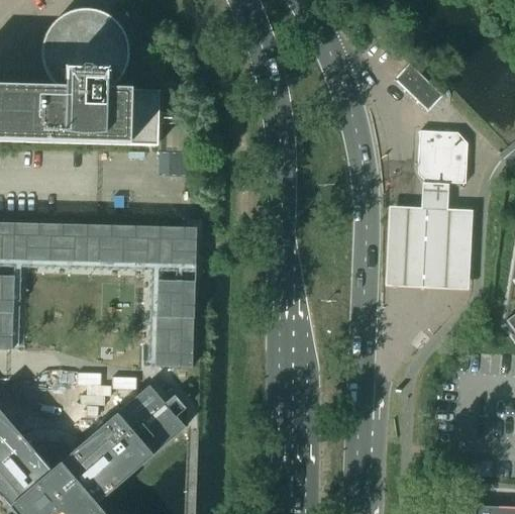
[(109,88),(115,83),(123,73),(127,61),(128,48),(126,36),(119,25),(110,16),(99,10),(87,8),(74,10),(63,14),(53,23),(45,33),(42,45),(42,59),(46,71),(54,81),(61,87),(0,85),(0,140),(158,144),(160,90),(109,88)]
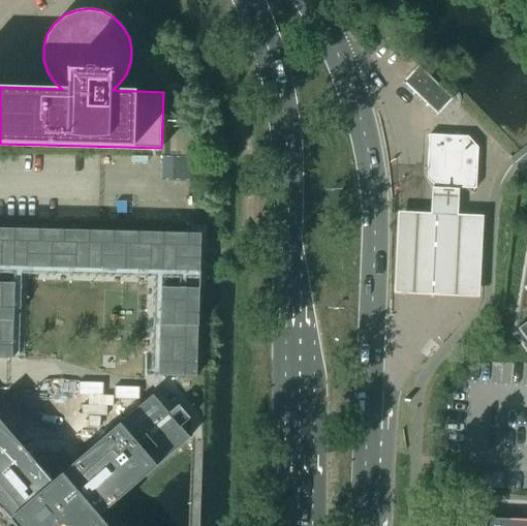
[(437,111),(438,113),(440,111),(439,111),(452,97),(453,98),(454,96),(419,63),(417,65),(419,66),(406,79),(405,78),(404,80),(405,82),(406,81),(437,111)]
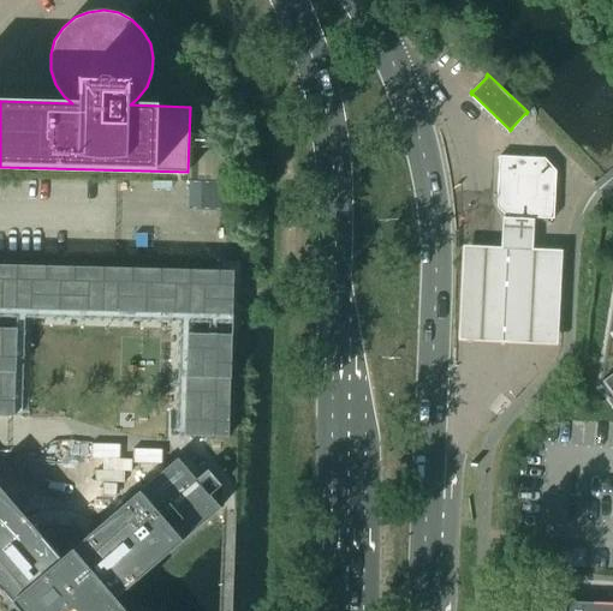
[(553,217),(557,217),(557,215),(554,215),(557,169),(546,156),(500,154),(499,190),(498,190),(498,192),(499,193),(498,204),(507,214),(553,216),(553,217)]
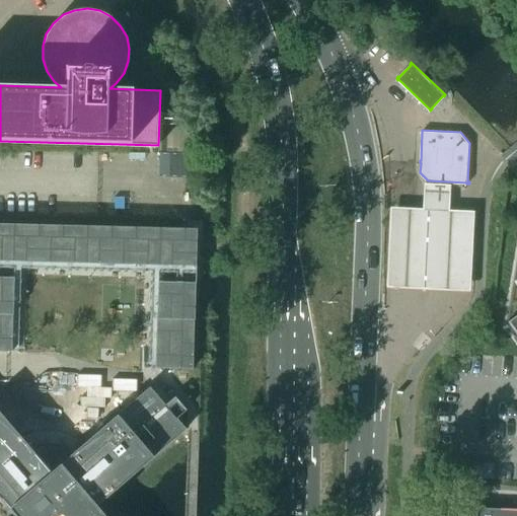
[(390,207),(387,288),(413,289),(463,290),(470,291),(473,210),(468,210),(451,210),(452,183),(424,181),(423,208),(417,208),(390,207)]
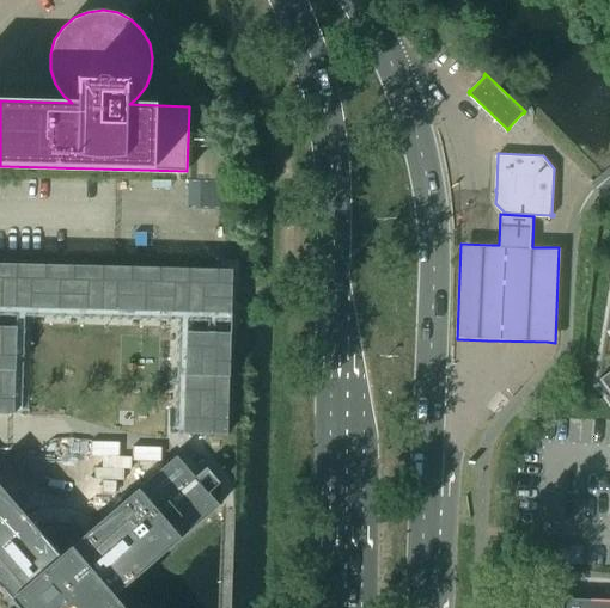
[(0,262),(0,305),(16,306),(17,263),(0,262)]
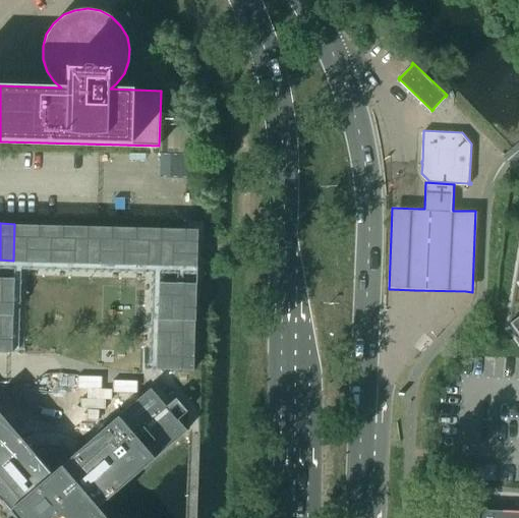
[(14,224),(13,261),(50,262),(51,225),(14,224)]
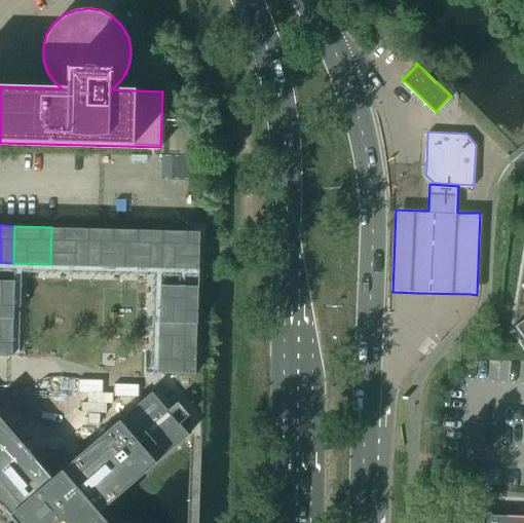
[(51,227),(50,264),(87,265),(88,228),(51,227)]
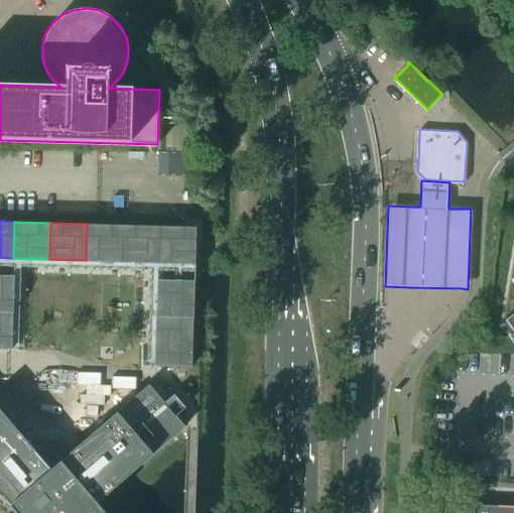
[(87,224),(86,260),(122,261),(123,225),(87,224)]
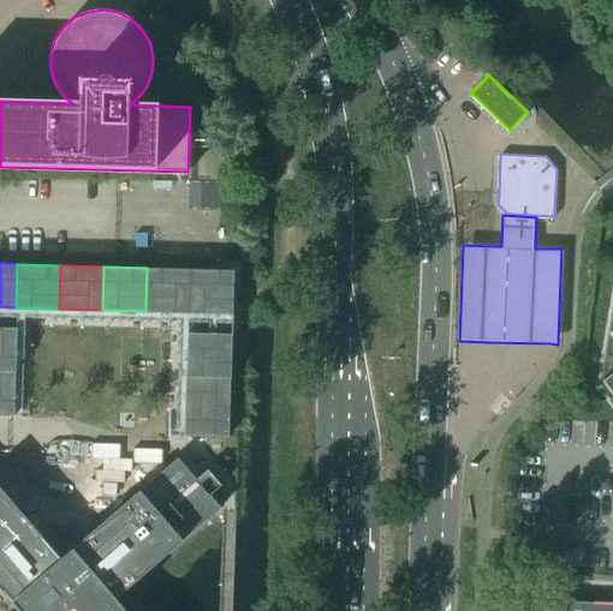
[(147,268),(146,311),(189,312),(190,269),(147,268)]
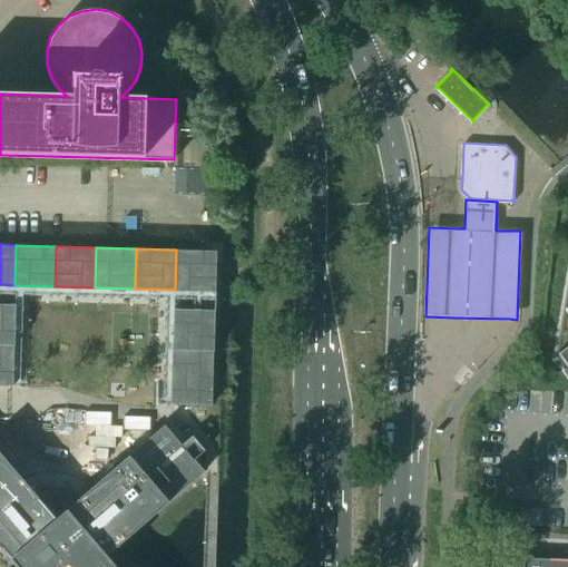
[(176,250),(175,290),(215,291),(216,251),(176,250)]
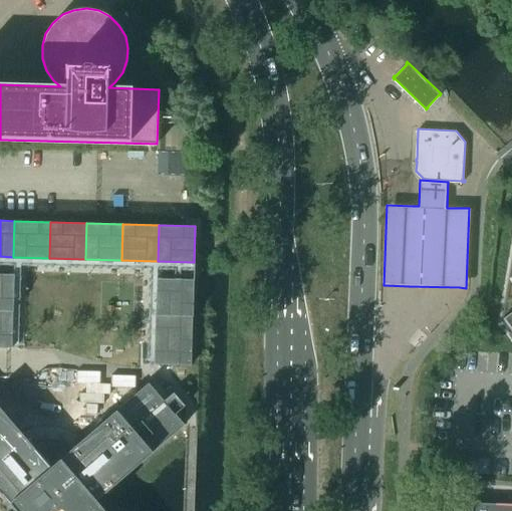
[(511,265),(503,317),(501,318),(510,331),(511,331),(511,265)]
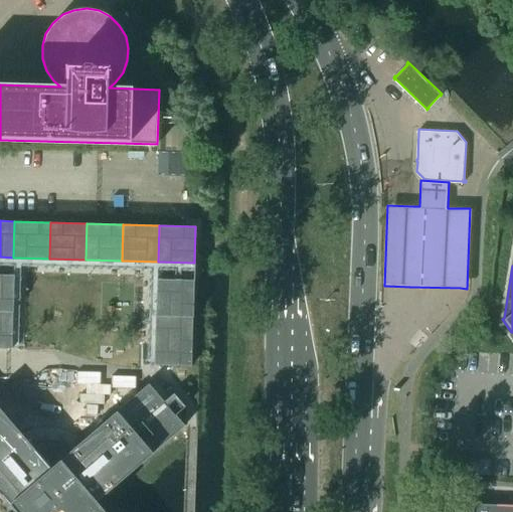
[(0,274),(0,310),(13,310),(14,274),(0,274)]
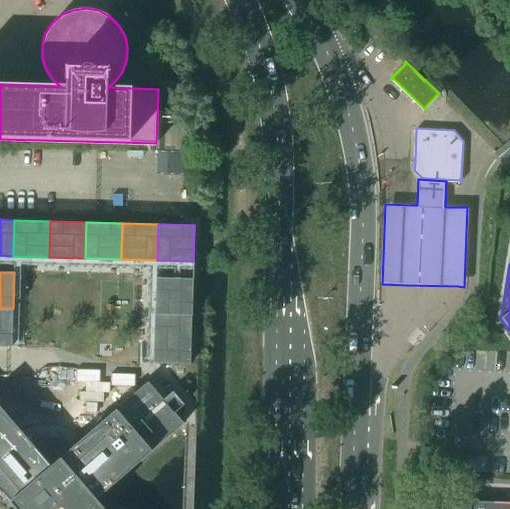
[(157,276),(156,312),(192,313),(193,277),(157,276)]
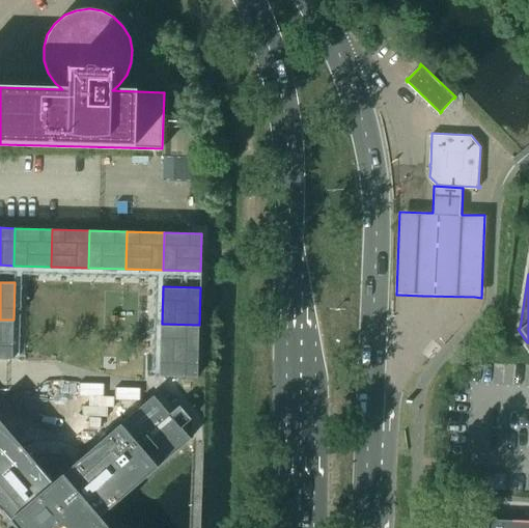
[(0,320),(0,358),(12,358),(14,320),(0,320)]
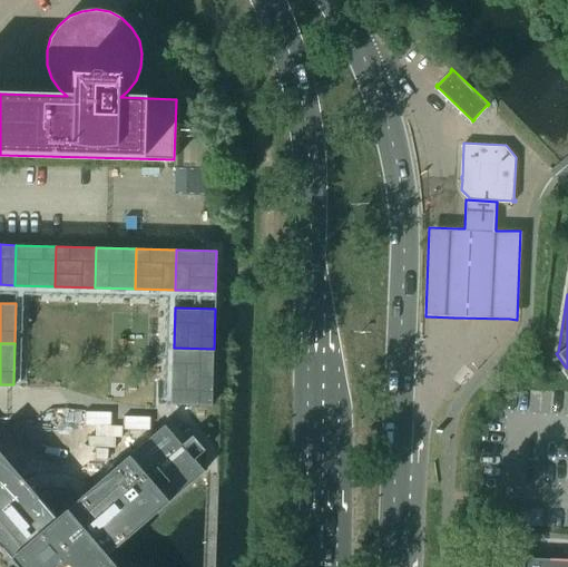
[(174,348),(173,388),(213,389),(214,349),(174,348)]
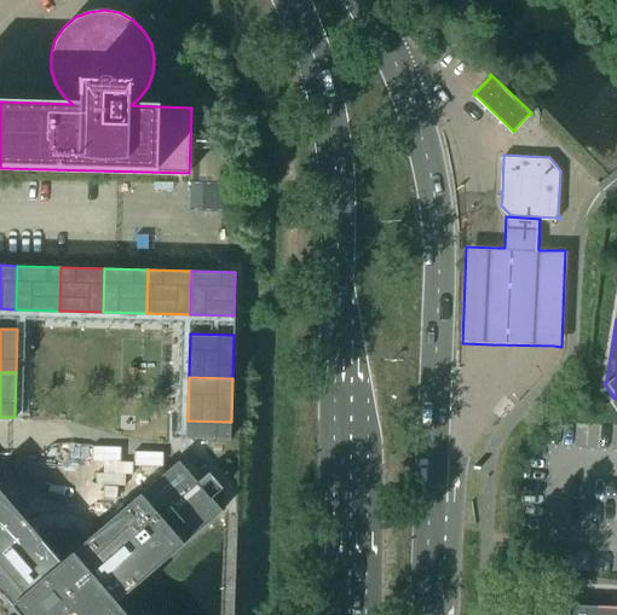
[(188,421),(186,436),(231,437),(231,422),(188,421)]
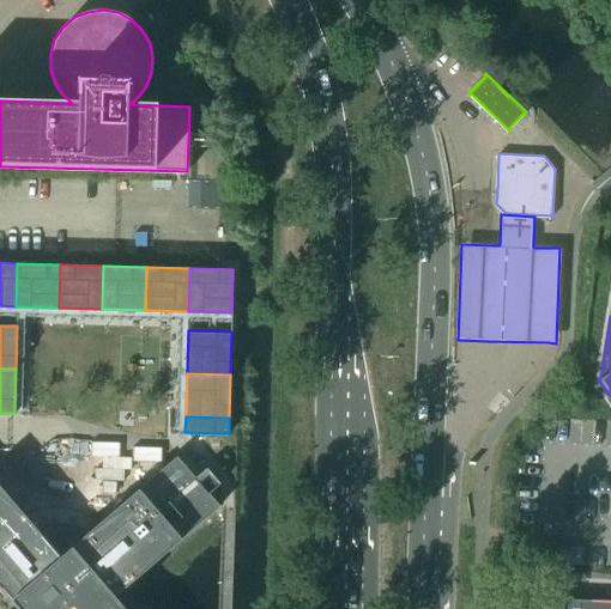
[(0,586),(11,600),(19,608),(123,608),(121,607),(113,596),(183,535),(219,505),(209,492),(221,482),(221,481),(207,467),(206,467),(195,476),(177,456),(141,486),(85,535),(82,531),(77,527),(71,524),(65,523),(59,522),(53,522),(47,524),(41,527),(36,529),(0,487),(0,586)]
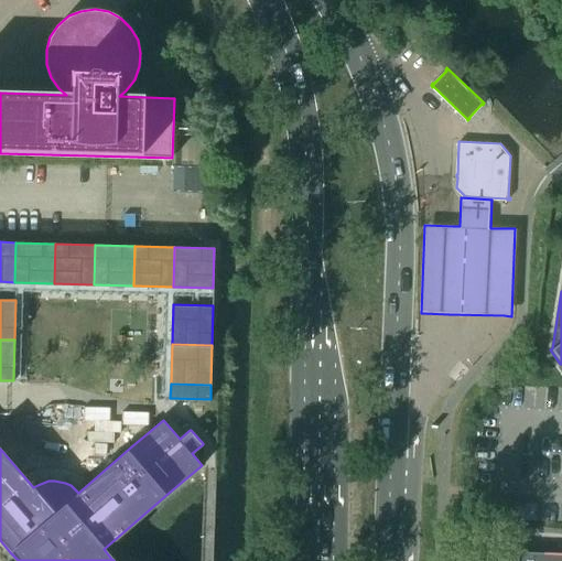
[(561,552),(518,550),(518,560),(512,560),(561,560),(561,552)]
